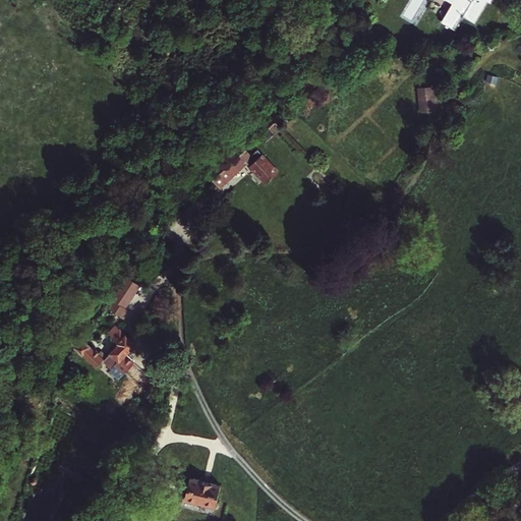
[(439,0),(446,4),(436,20),(455,33),(464,18),(476,25),(493,0),(439,0)]
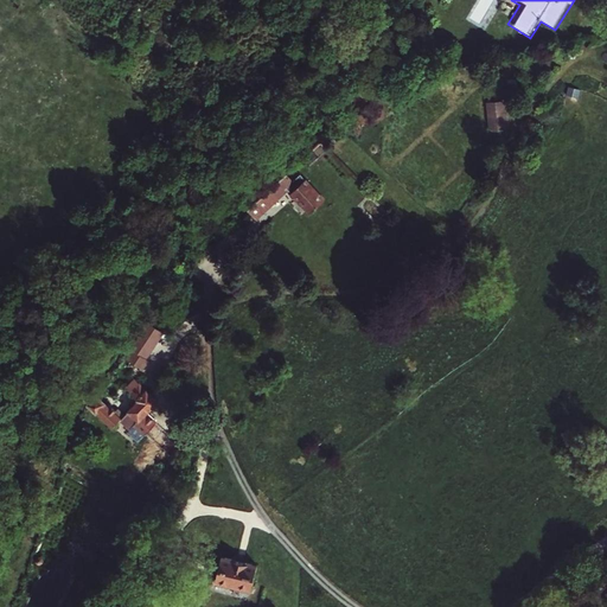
[(516,77),(506,78),(508,90),(517,89),(516,77)]
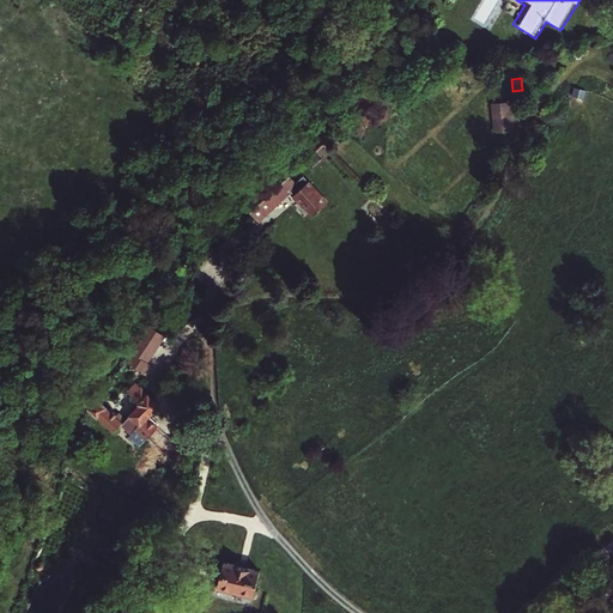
[(508,103),(503,104),(498,121),(510,120),(508,103)]
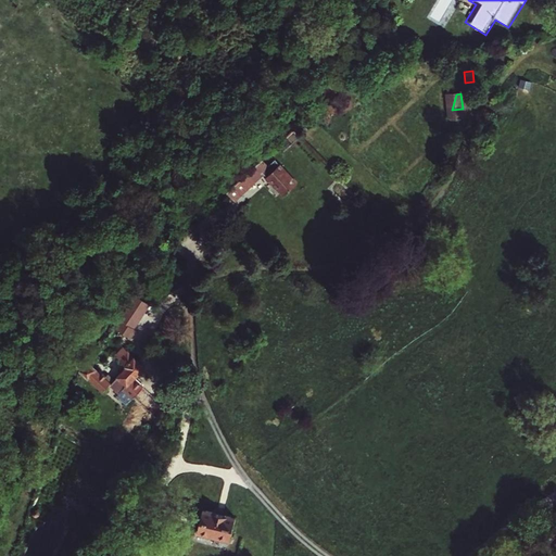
[(452,110),(456,95),(447,96),(449,110),(452,110)]
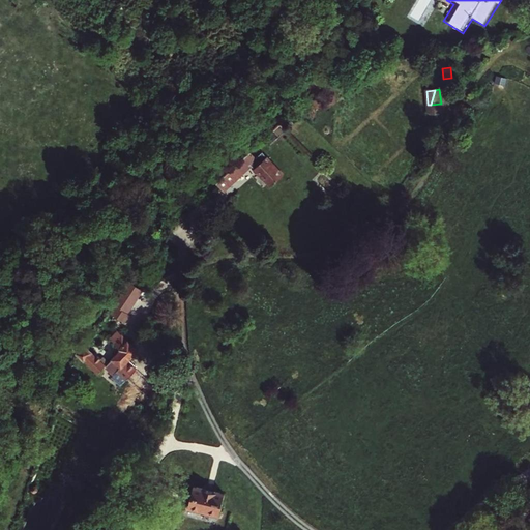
[(284,173),(260,147),(217,182),(223,188),(251,165),(269,185),(284,173)]
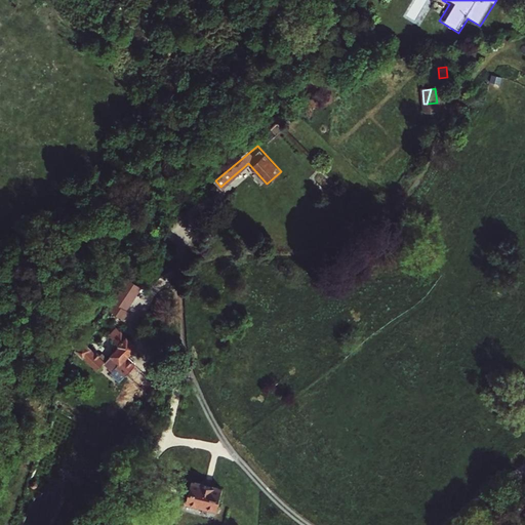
[(126,375),(135,365),(128,358),(136,349),(135,344),(122,332),(115,339),(119,342),(115,347),(118,350),(109,360),(117,367),(115,369),(84,342),(78,351),(118,386),(126,375)]
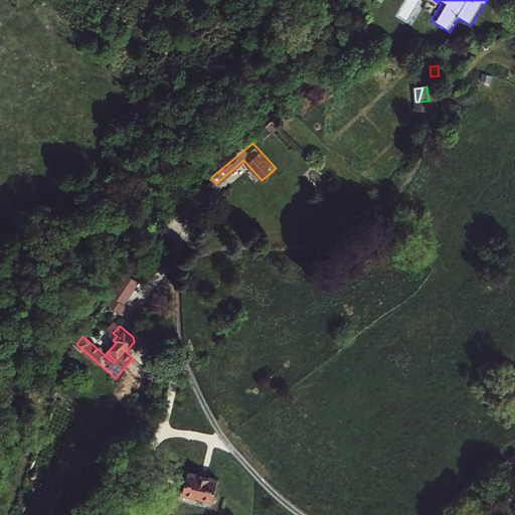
[(133,358),(124,368),(130,373),(139,363),(133,358)]
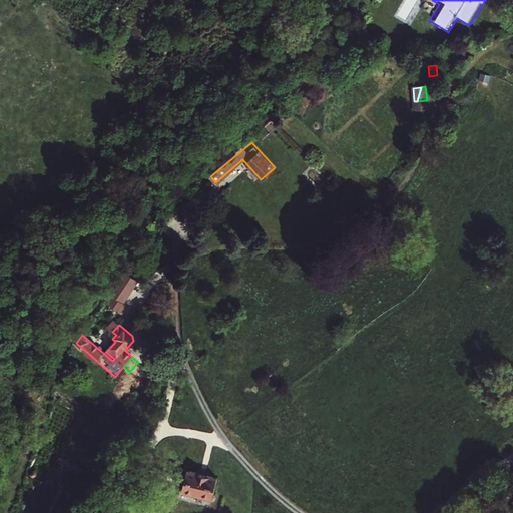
[(187,469),(182,490),(212,497),(217,477),(187,469)]
